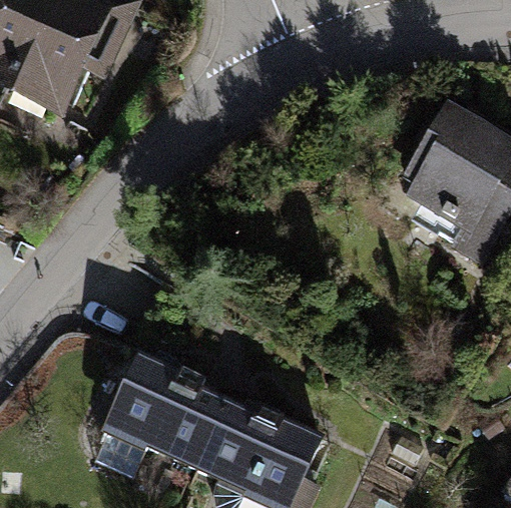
[(144,0),(0,0),(0,90),(63,114),(81,69),(105,81),(144,0)]
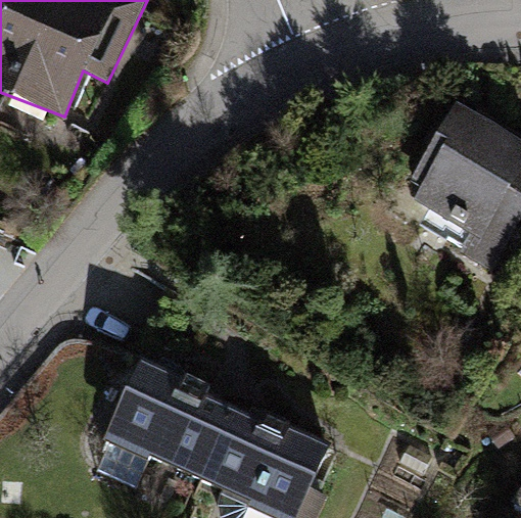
[(520,137),(456,100),(409,177),(423,187),(415,199),(468,229),(457,249),(493,274),(520,223),(520,137)]
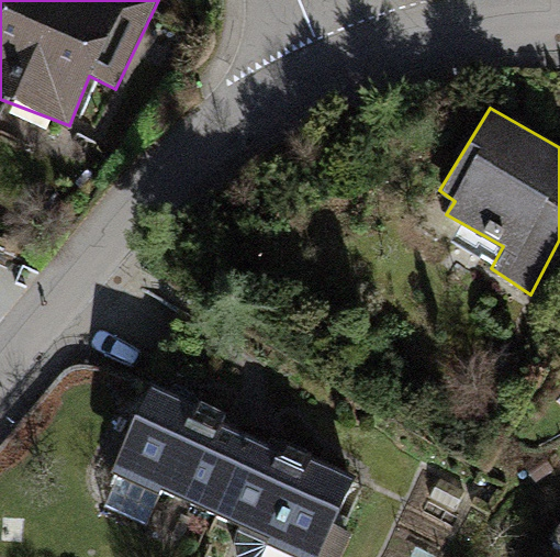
[(247,433),(145,385),(110,470),(210,515),(247,433)]
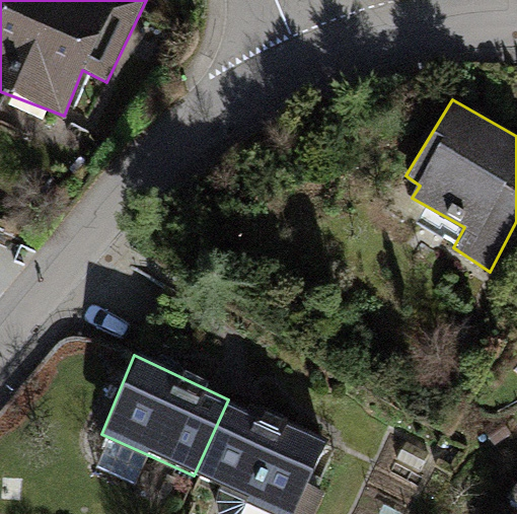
[(295,513),(326,442),(228,399),(194,475),(272,513),(295,513)]
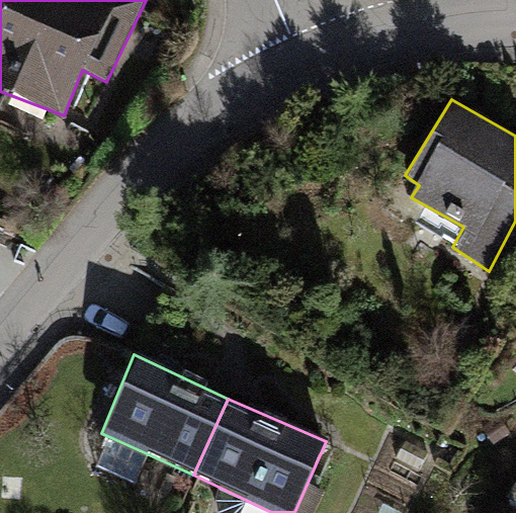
[(515,512),(515,480),(506,498),(515,503),(515,508),(513,512),(515,512)]
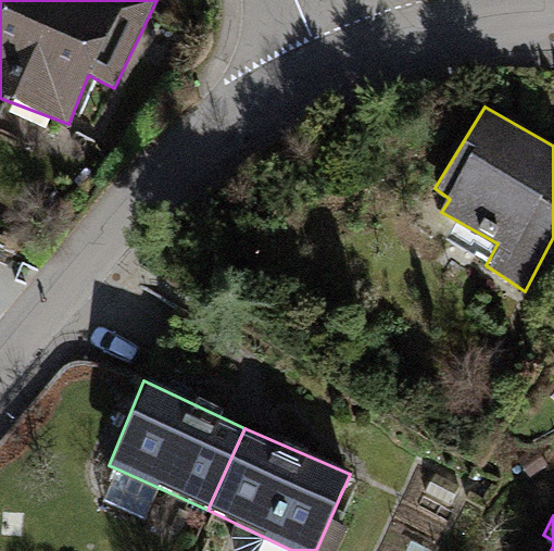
All buildings are outlined.
